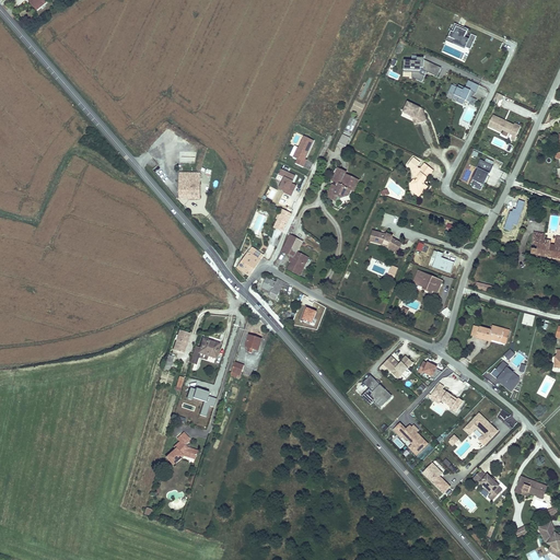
[(27,0),(36,11),(46,3),(43,0),(27,0)]
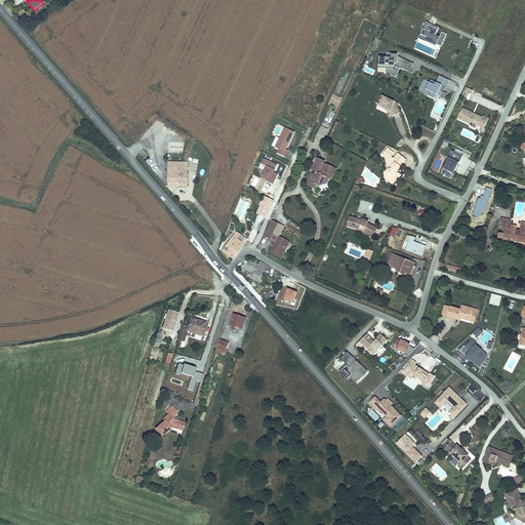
[(441,34),(439,38),(435,37),(438,31),(434,30),(435,28),(426,24),(419,36),(426,39),(423,41),(435,46),(436,45),(440,48),(446,36),(441,34)]
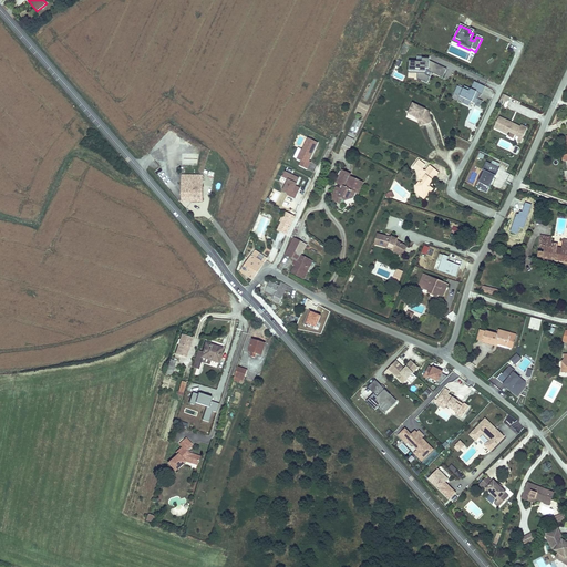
[(428,63),(428,61),(424,61),(424,60),(421,60),(421,63),(409,62),(409,72),(418,73),(418,74),(424,75),(424,70),(426,70),(426,72),(431,74),(434,65),(428,63)]
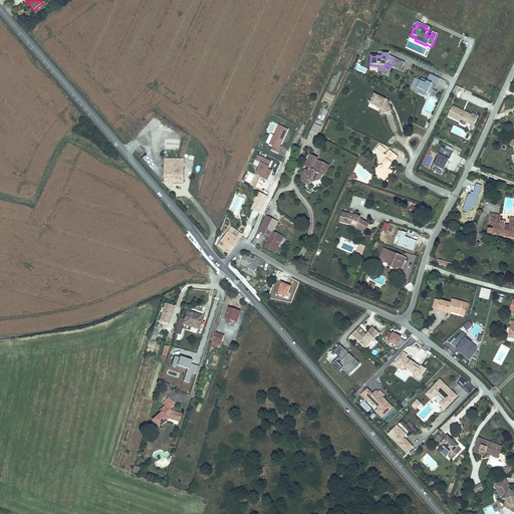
[(378,67),(378,66),(370,65),(370,56),(369,56),(368,67),(378,67)]
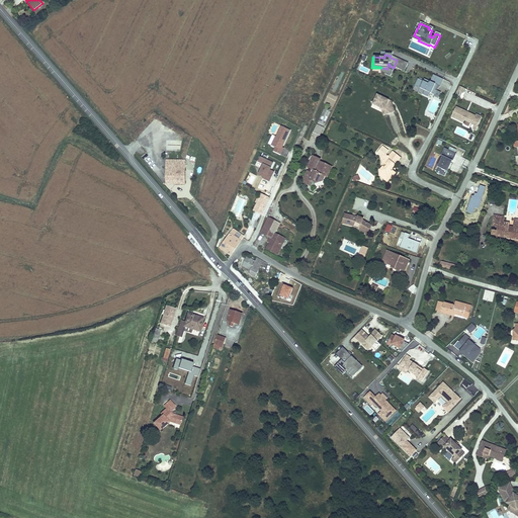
[(401,71),(404,64),(397,60),(394,68),(401,71)]
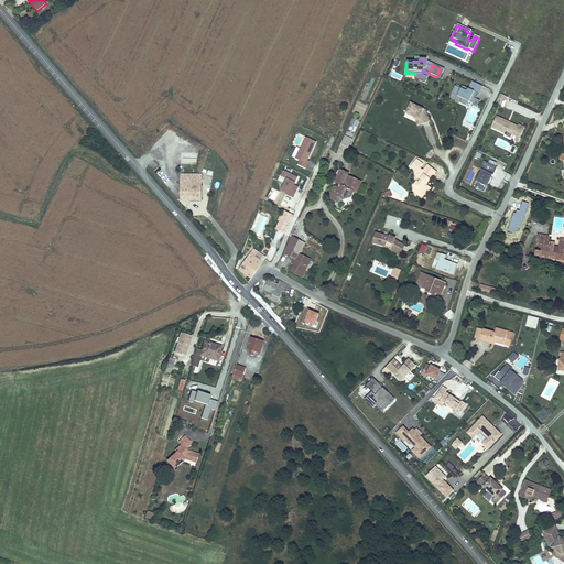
[(393,71),(390,76),(400,80),(403,75),(393,71)]
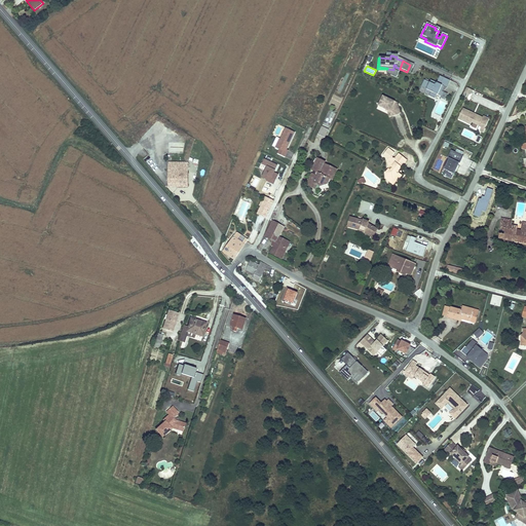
[(451,81),(441,76),(437,82),(431,80),(430,82),(425,79),(422,86),(427,89),(426,89),(430,91),(429,95),(435,98),(437,95),(442,97),(444,92),(442,91),(443,89),(445,86),(447,88),(451,81)]
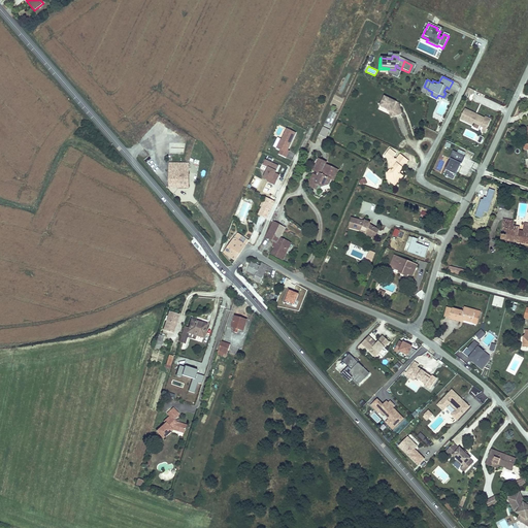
[(385,98),(380,107),(389,111),(393,114),(395,118),(396,118),(401,116),(402,114),(400,107),(395,106),(397,103),(385,98)]
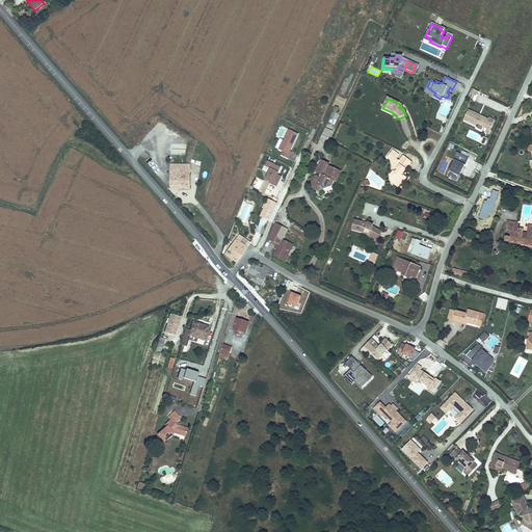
[(487,124),(488,121),(469,111),(463,122),(476,128),(477,125),(484,129),(487,130),(486,134),(489,136),(491,132),(490,132),(493,127),(487,124)]
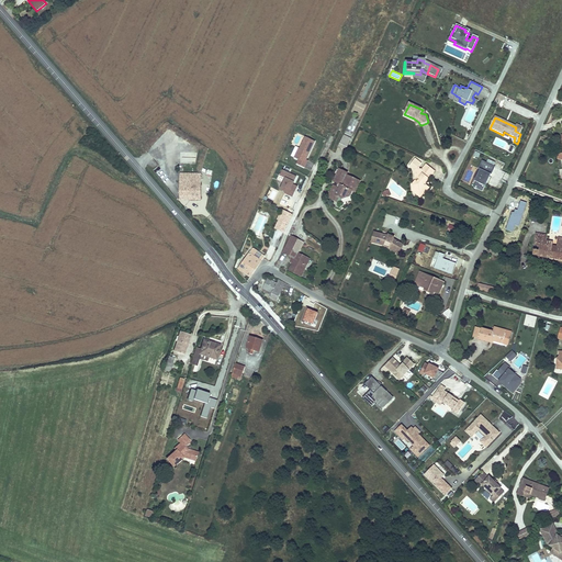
[(164,141),(172,134),(170,131),(161,137),(164,141)]
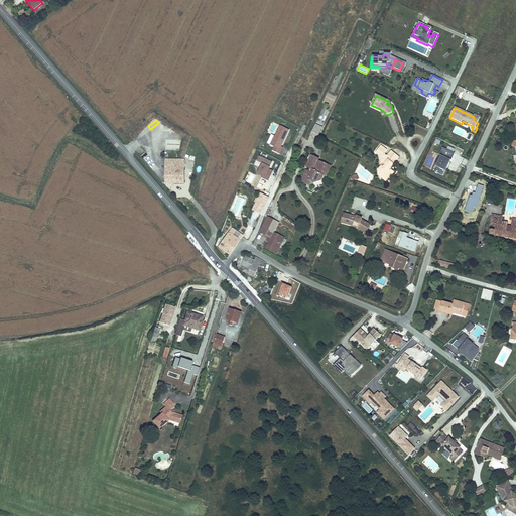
[(311,132),(318,135),(323,126),(315,123),(311,132)]
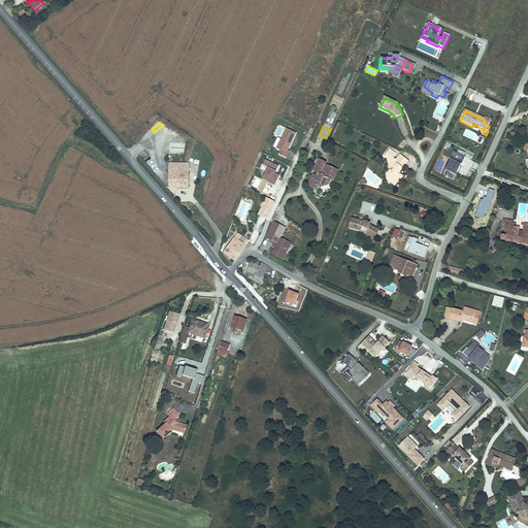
[(286,128),(276,149),(281,151),(278,155),(287,159),(290,151),(288,150),(296,133),(286,128)]
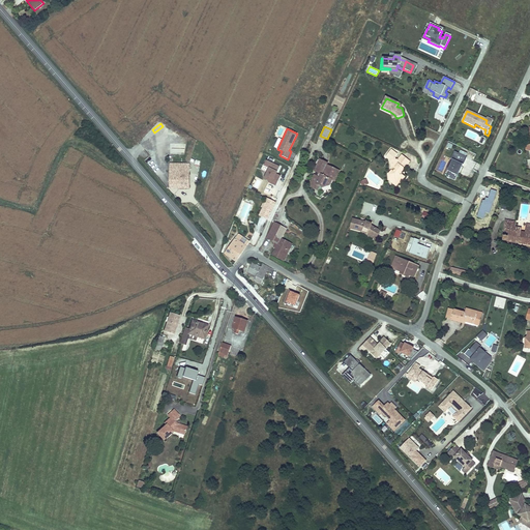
[(170,153),(185,153),(185,144),(170,144),(170,153)]
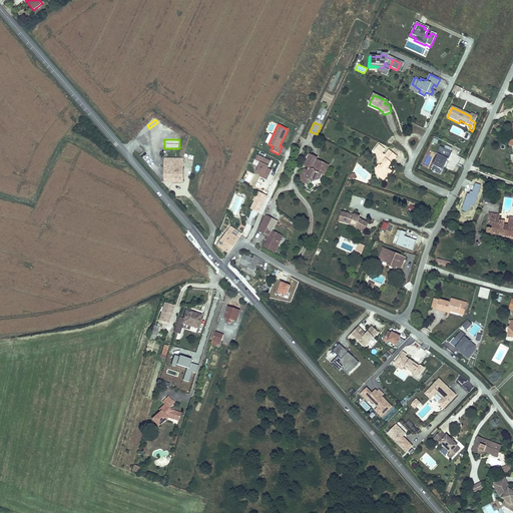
[(384,155),(384,151),(385,149),(379,144),(374,150),(378,153),(378,156),(379,166),(376,170),(377,176),(383,175),(386,178),(387,178),(392,172),(389,170),(387,170),(387,168),(388,168),(397,157),(389,151),(385,156),(384,155)]
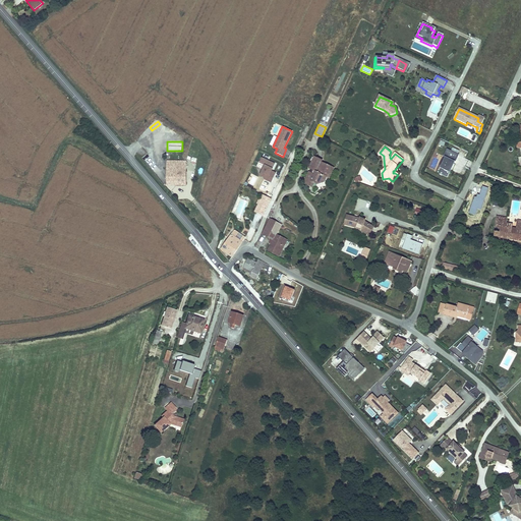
[(452,151),(448,149),(444,156),(446,157),(456,161),(459,154),(458,154),(452,151)]
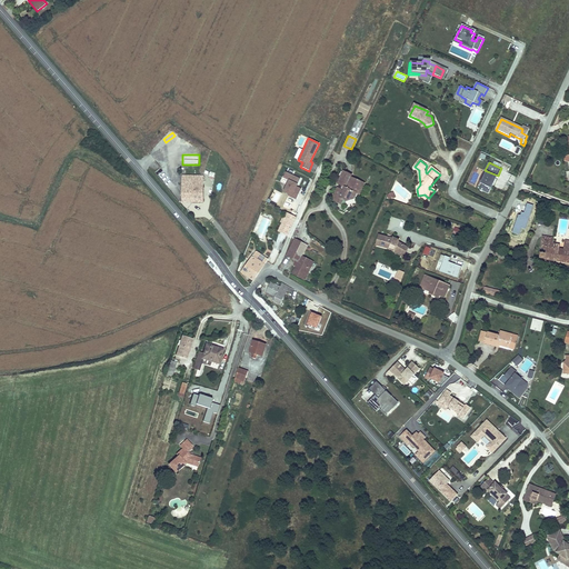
[(302,178),(286,171),(283,178),(290,181),(286,191),(289,193),(289,195),(299,198),(303,188),(299,186),(302,178)]
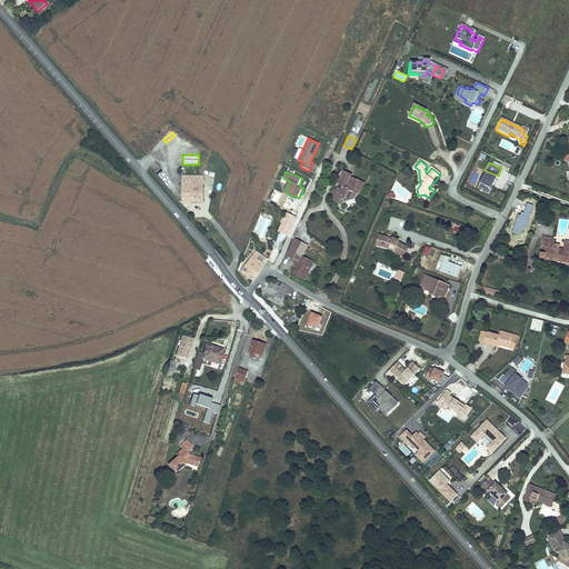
[(498,176),(487,171),(481,183),(483,183),(492,188),(498,176)]
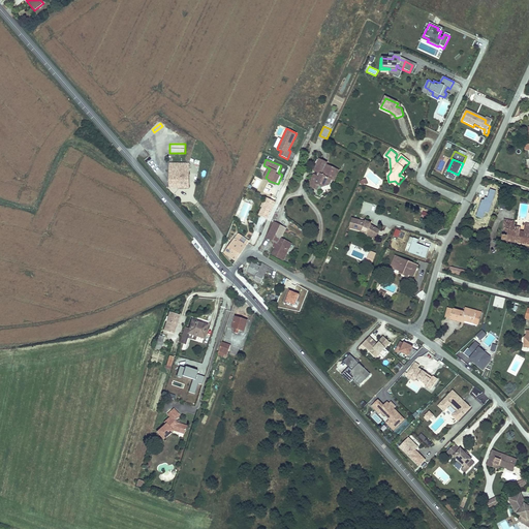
[(337,184),(341,173),(325,165),(324,168),(317,164),(314,172),(319,175),(318,178),(314,176),(311,183),(318,186),(330,191),(334,183),(337,184)]
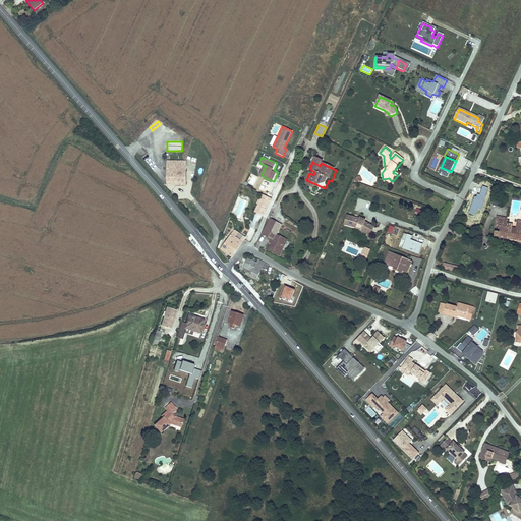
[(451,172),(443,168),(440,173),(449,177),(451,172)]
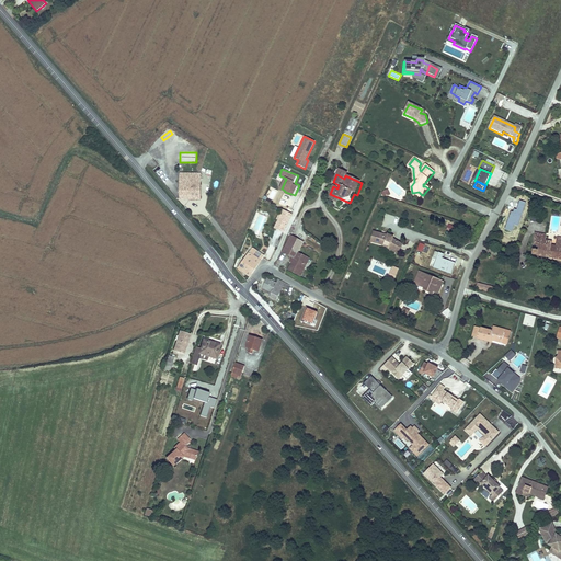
[(201,184),(179,184),(179,201),(201,201),(201,184)]
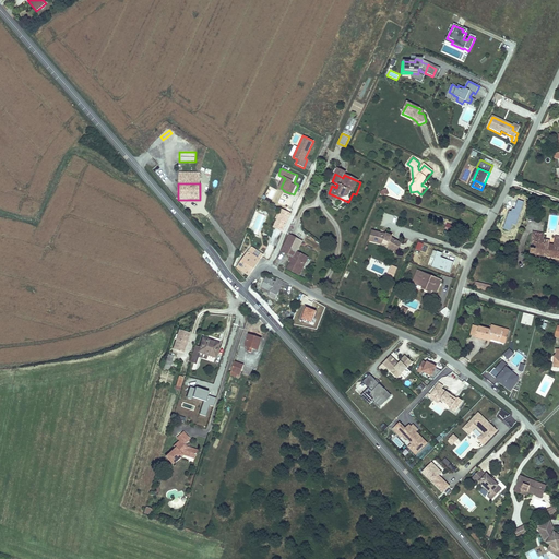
[(282,233),(290,214),(282,210),(280,216),(277,215),(275,219),(277,221),(273,228),(282,233)]
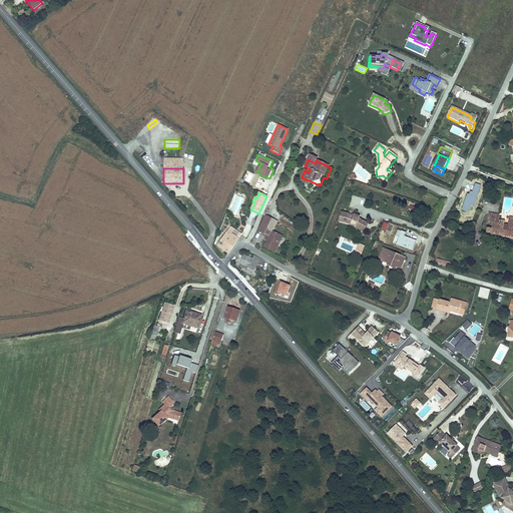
[(267,197),(259,213),(263,216),(267,209),(272,198),(270,197),(270,198),(267,197)]
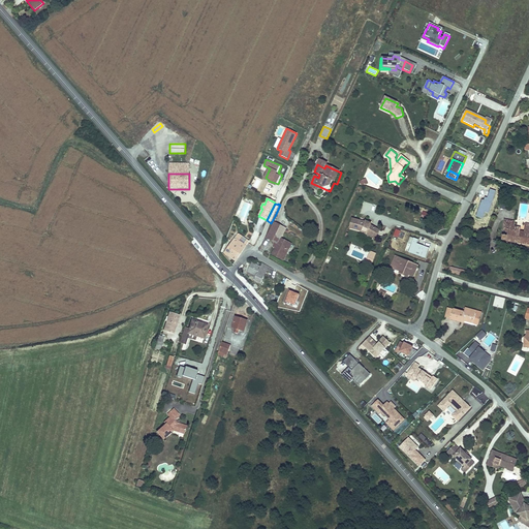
[(365,224),(352,220),(349,228),(363,232),(362,234),(367,236),(368,232),(377,238),(380,231),(370,226),(370,224),(365,222),(365,224)]
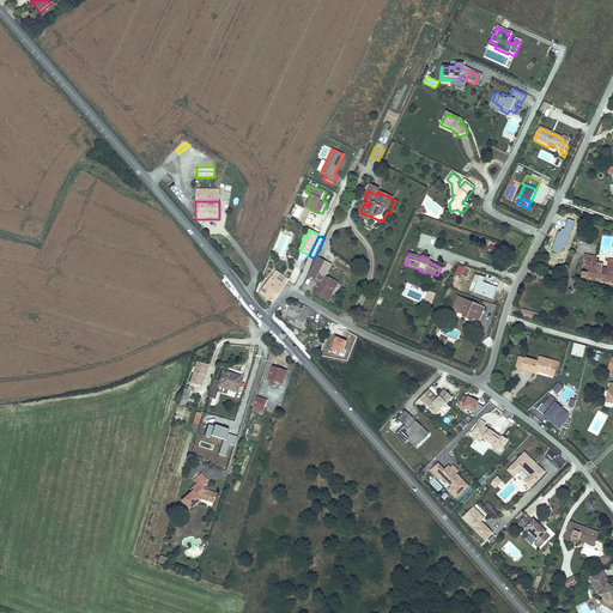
[(596,256),(584,255),(581,278),(612,283),(612,259),(612,260),(612,263),(607,263),(607,268),(602,267),(602,263),(595,262),(596,256)]
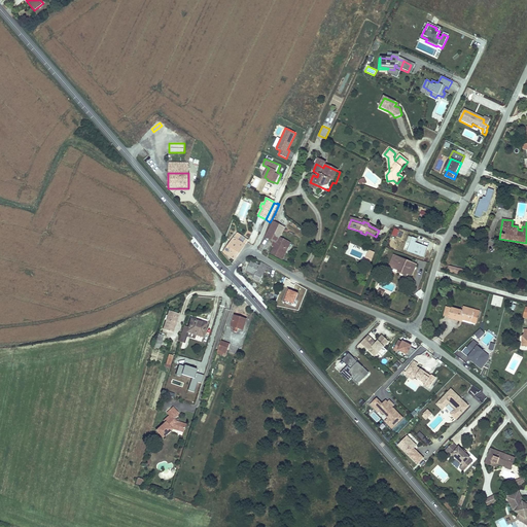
[(275,235),(280,224),(274,221),(265,237),(274,242),(272,245),(275,246),(271,253),(280,259),(285,248),(276,244),(279,237),(275,235)]
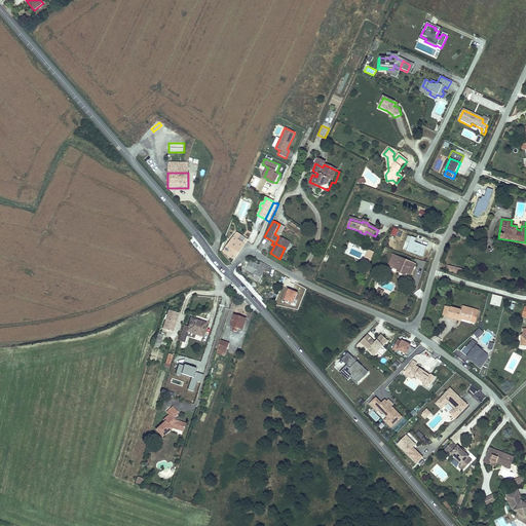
[(236,233),(233,237),(245,245),(248,239),(236,233)]
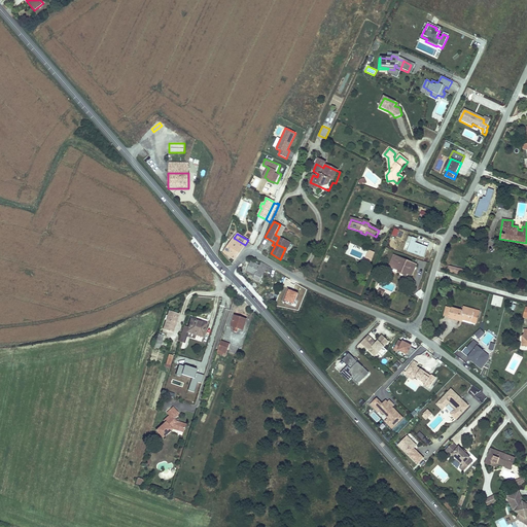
[(245,245),(234,238),(223,253),(235,260),(245,245)]
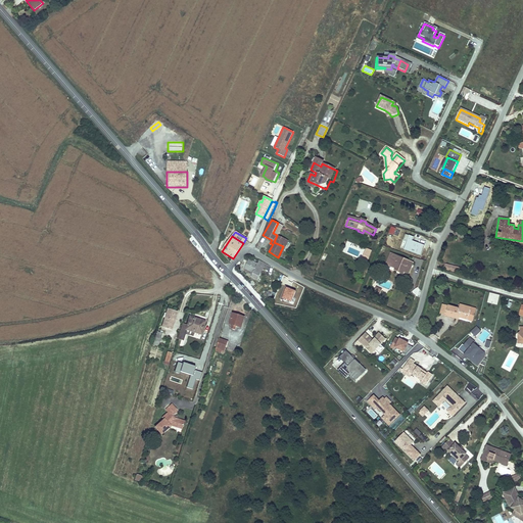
[(414,263),(393,254),(388,266),(396,269),(400,271),(399,273),(403,275),(403,272),(409,274),(414,263)]
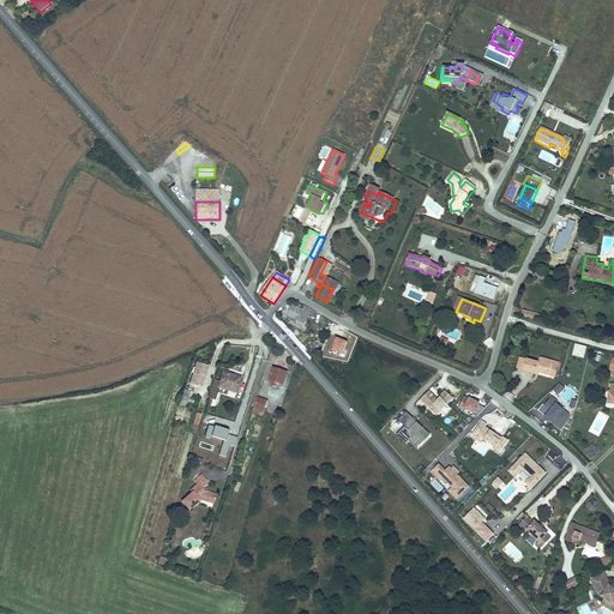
[(302,309),(292,305),(287,315),(298,320),(302,309)]
